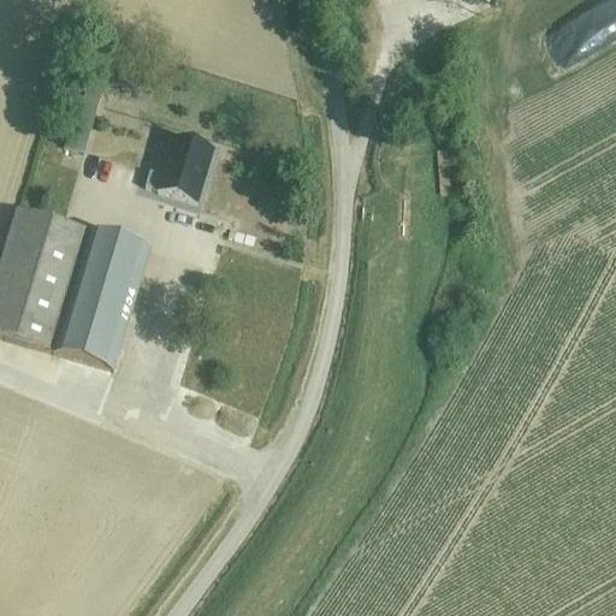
[(78,116),(72,114),(63,152),(84,158),(101,94),(86,90),(78,116)]
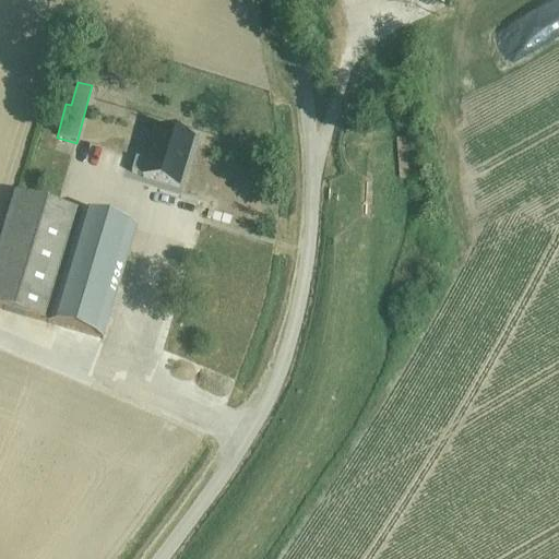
[(192,140),(157,129),(147,164),(135,161),(132,175),(143,178),(143,179),(178,190),(192,140)]
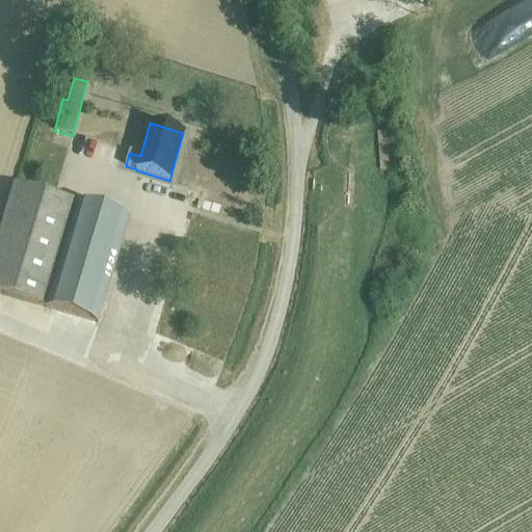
[(101,149),(103,133),(88,130),(85,147),(101,149)]
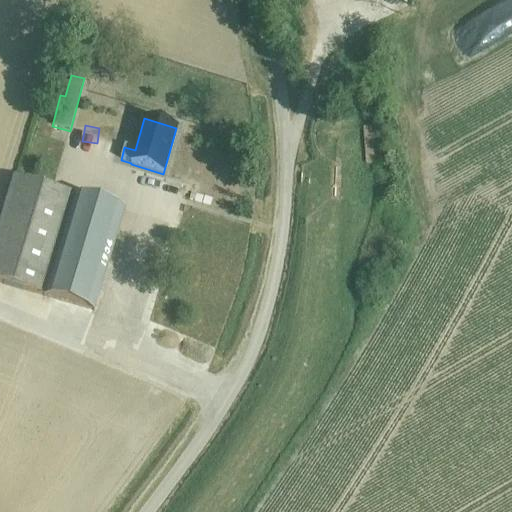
[(107,134),(100,156),(119,161),(126,139),(107,134)]
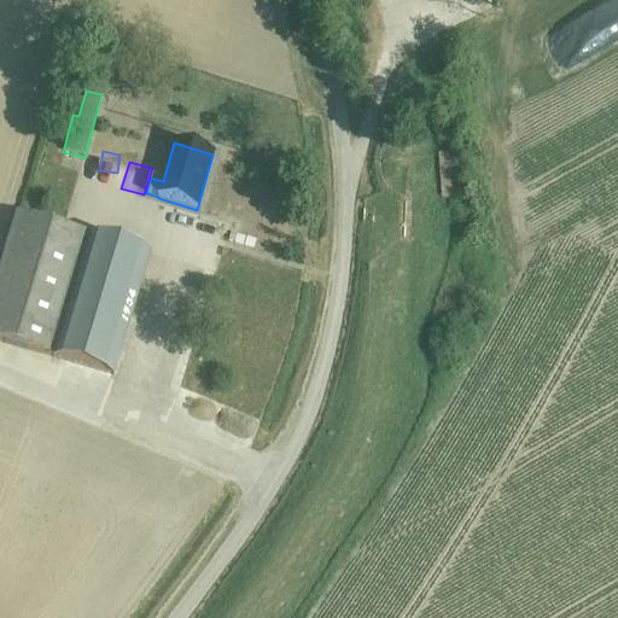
[(0,274),(0,342),(114,377),(150,255),(18,215),(0,274)]
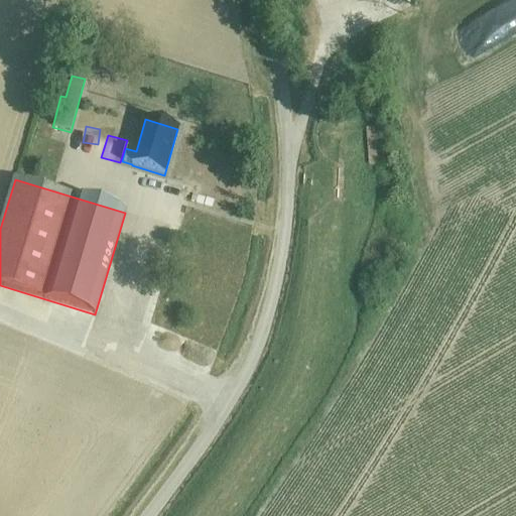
All buildings are outlined.
